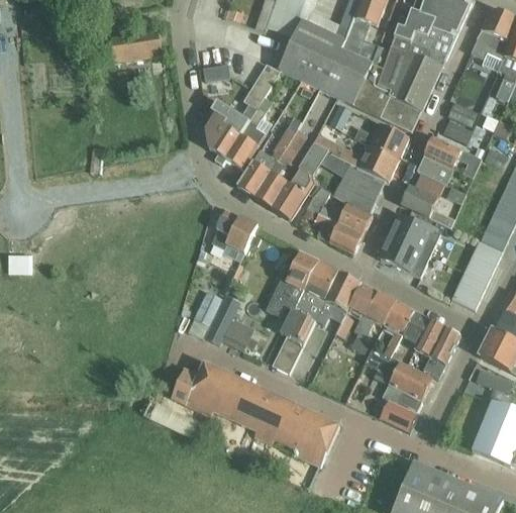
[(265,0),(254,29),(263,32),(274,0),(265,0)]
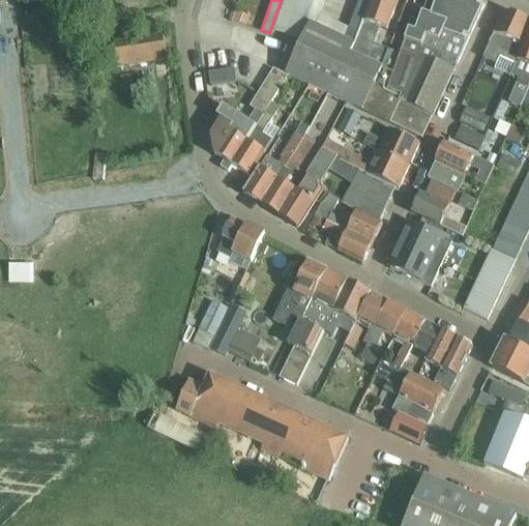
[(370,0),(353,44),(350,52),(378,66),(386,47),(373,41),(378,27),(385,29),(395,0),(370,0)]
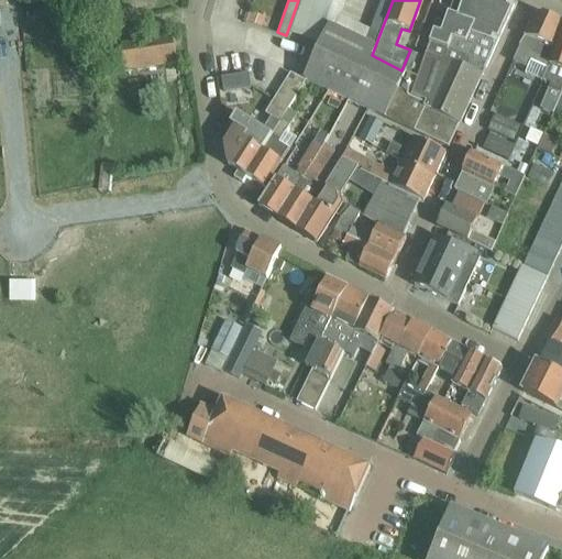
[(433,29),(426,52),(450,63),(451,62),(481,73),(513,2),(506,0),(451,0),(448,11),(447,11),(440,31),(433,29)]
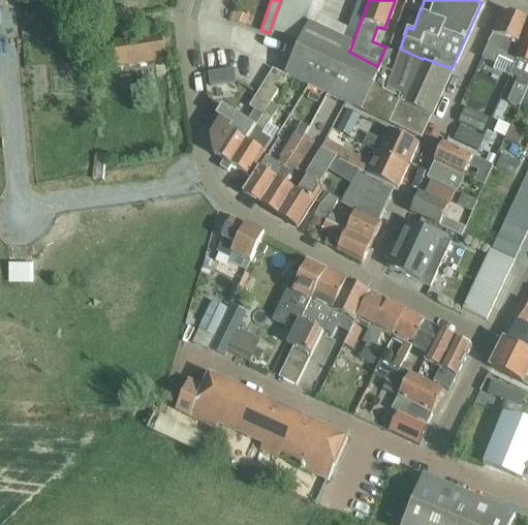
[(236,5),(233,14),(246,20),(249,10),(236,5)]
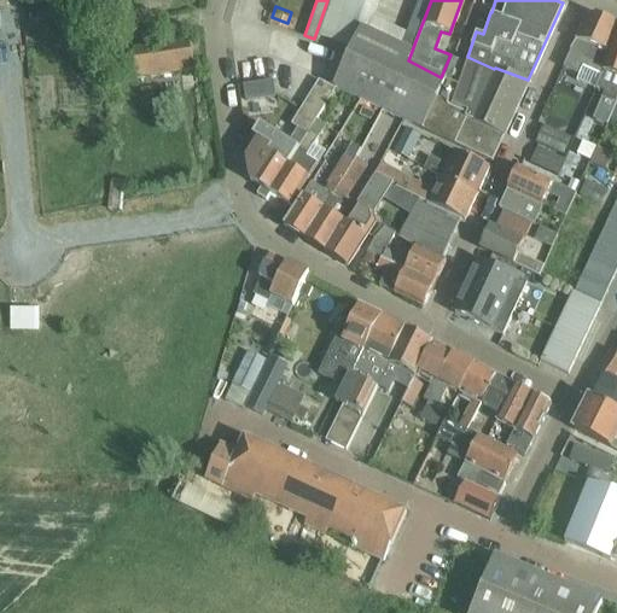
[(594,86),(616,33),(616,22),(587,12),(563,65),(577,71),(575,77),(594,86)]
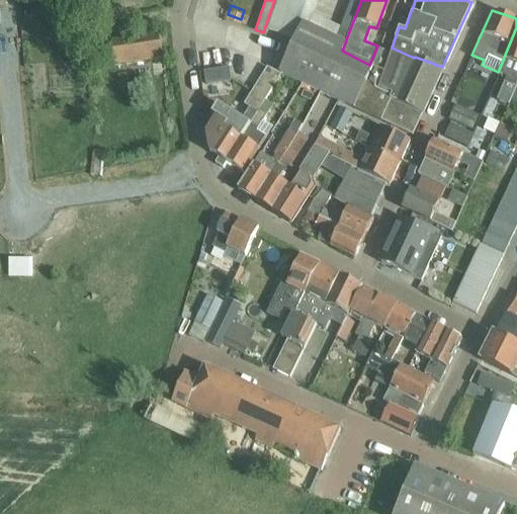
[(302,21),(278,70),(354,105),(366,80),(378,86),(392,92),(390,97),(421,112),(442,67),(415,57),(414,58),(392,48),(390,51),(378,48),(379,47),(377,46),(369,65),(342,51),(345,43),(335,36),(308,23),(302,21)]
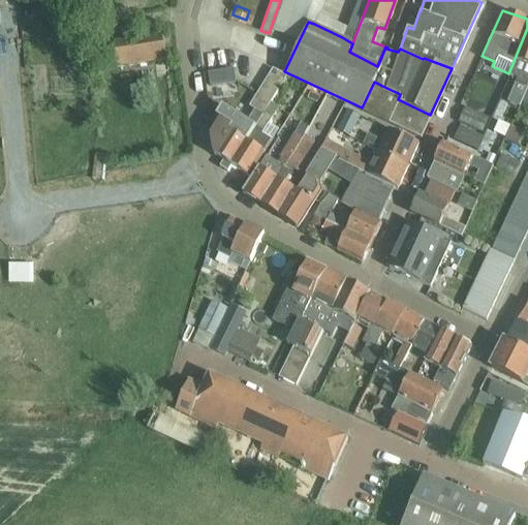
[(517,103),(527,79),(527,28),(508,73),(517,75),(507,99),(517,103)]
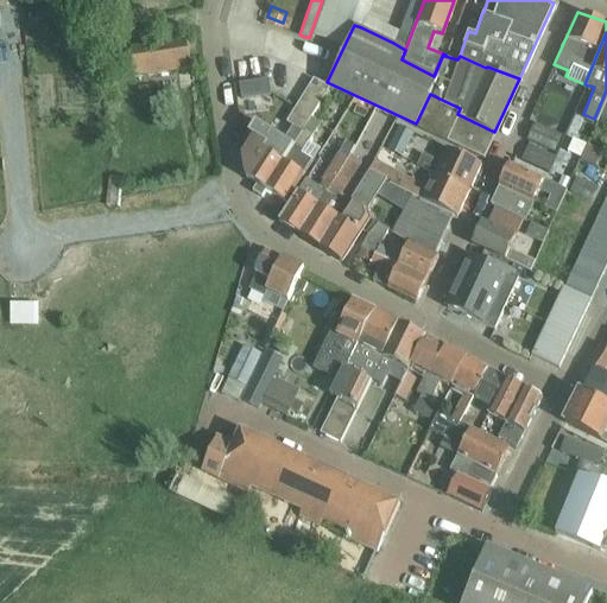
[(128,45),(133,75),(190,67),(185,37),(128,45)]
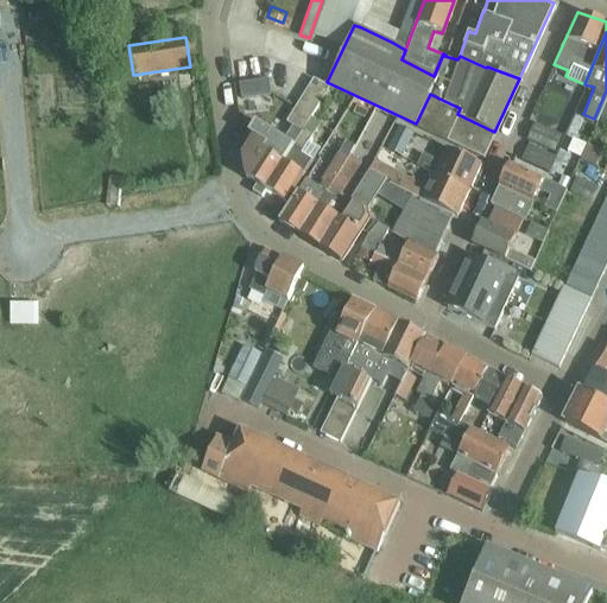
[(291,49),(289,58),(310,63),(313,54),(291,49)]
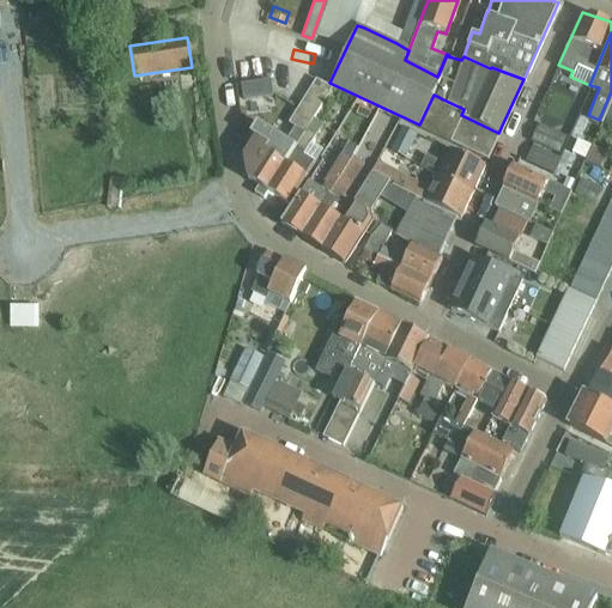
[(249,93),(279,86),(276,70),(246,78),(249,93)]
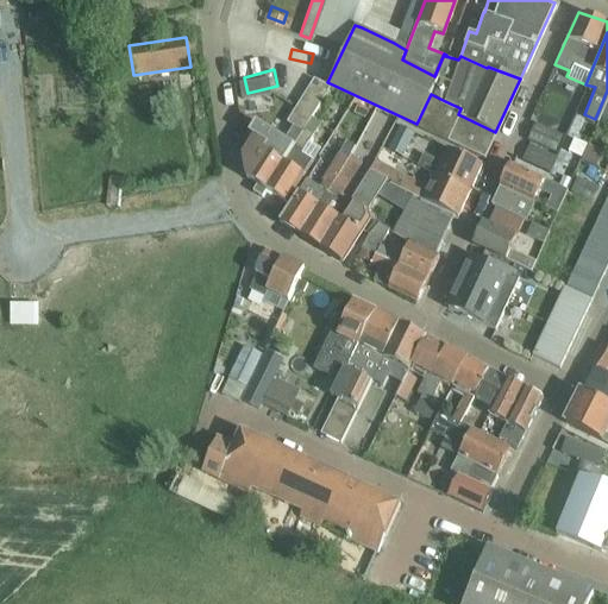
[(261,195),(265,188),(326,86),(327,83),(313,76),(286,120),(292,124),(284,137),(256,119),(248,131),(255,134),(242,153),(244,175),(256,182),(251,189),(261,195)]
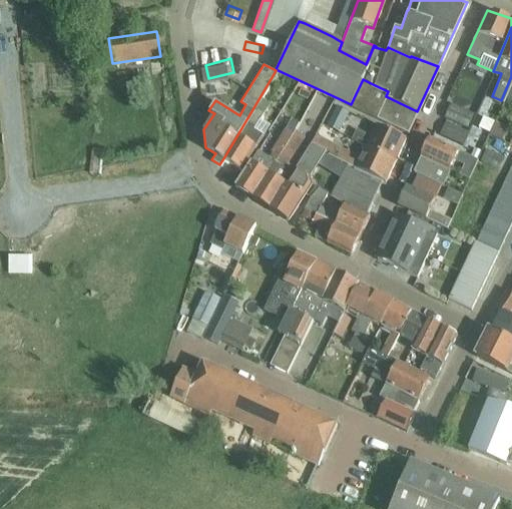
[(275,72),(223,158),(239,168),(256,145),(262,133),(253,127),(263,111),(262,111),(256,106),(263,95),(275,72)]
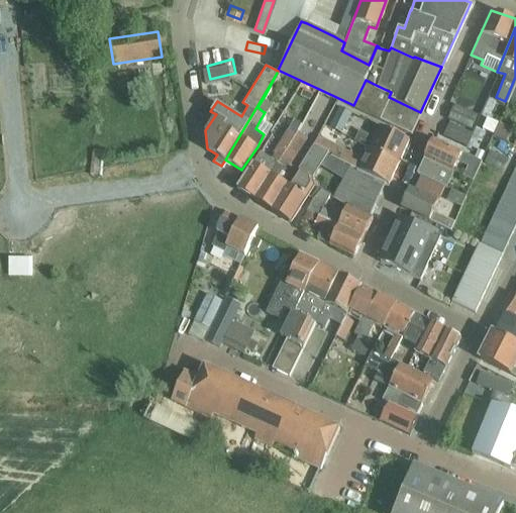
[(515,77),(505,101),(507,102),(509,98),(515,101),(515,77)]
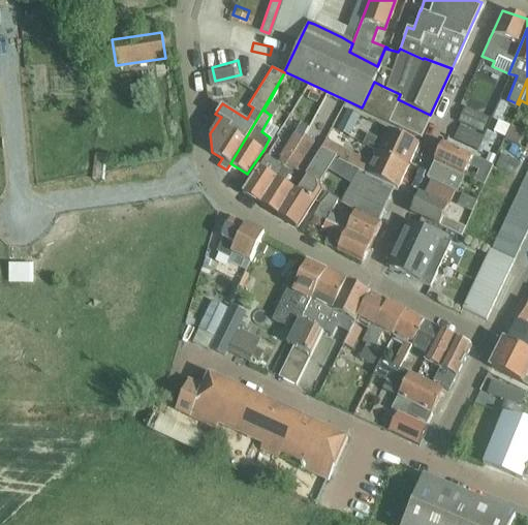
[(374,82),(362,107),(361,109),(420,136),(430,115),(398,99),(400,94),(386,88),(374,82)]
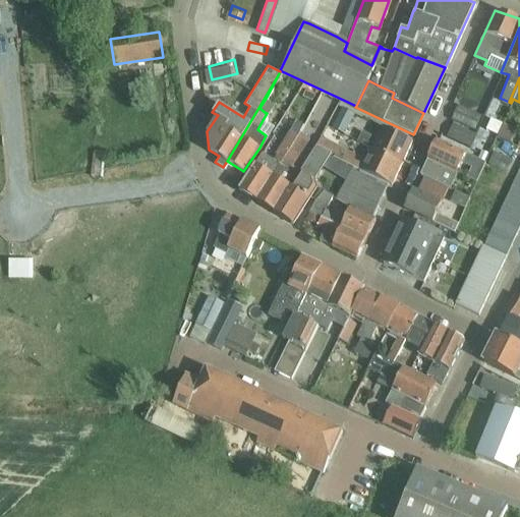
[(267,97),(260,108),(266,113),(274,102),(267,97)]
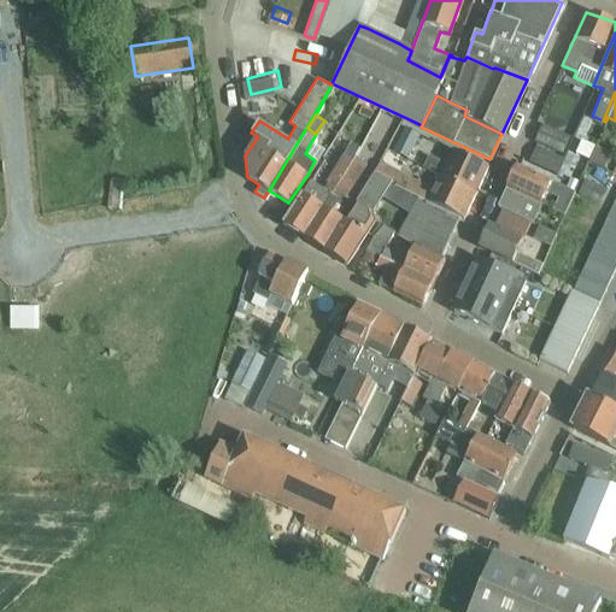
[(569,135),(541,122),(533,141),(561,153),(569,135)]
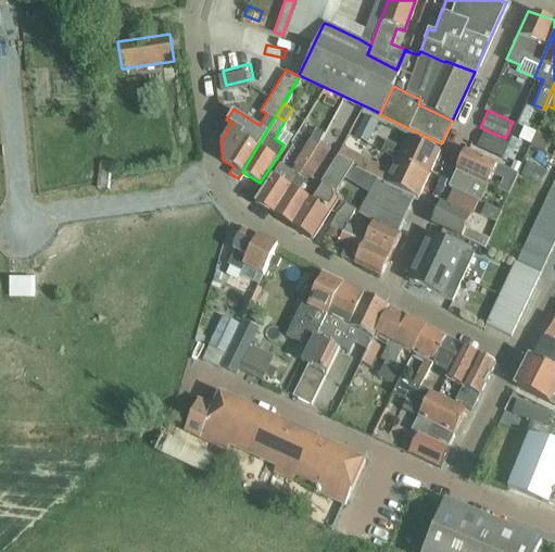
[(354,134),(366,140),(376,120),(364,114),(354,134)]
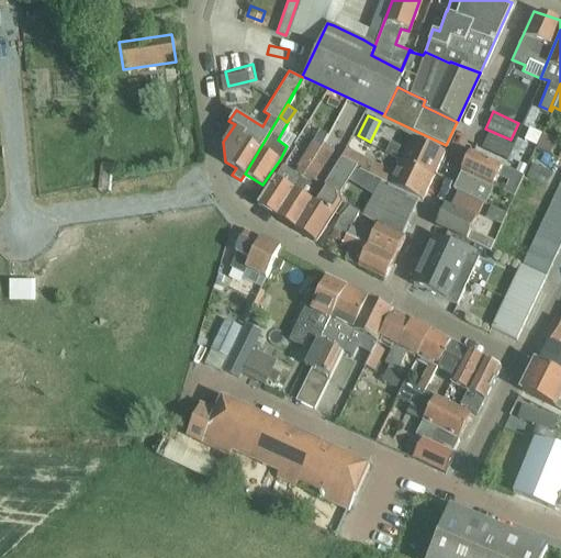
[(540,138),(547,126),(533,120),(527,133),(540,138)]
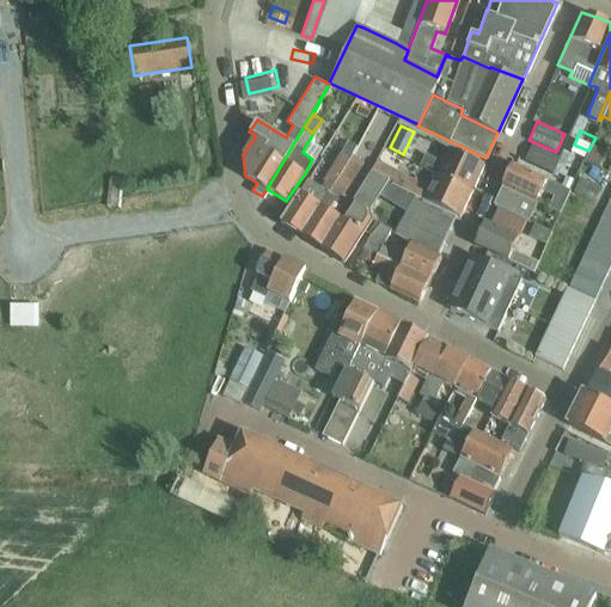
[(597,139),(593,155),(608,158),(610,141),(597,139)]
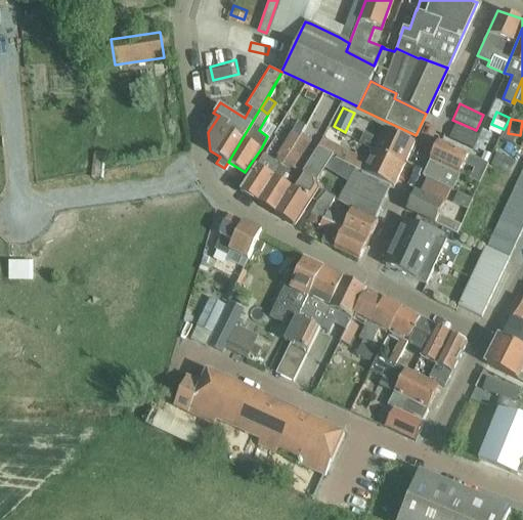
[(274,160),(263,153),(238,189),(258,202),(274,175),(298,135),(305,125),(297,120),(275,154),(277,155),(274,160)]
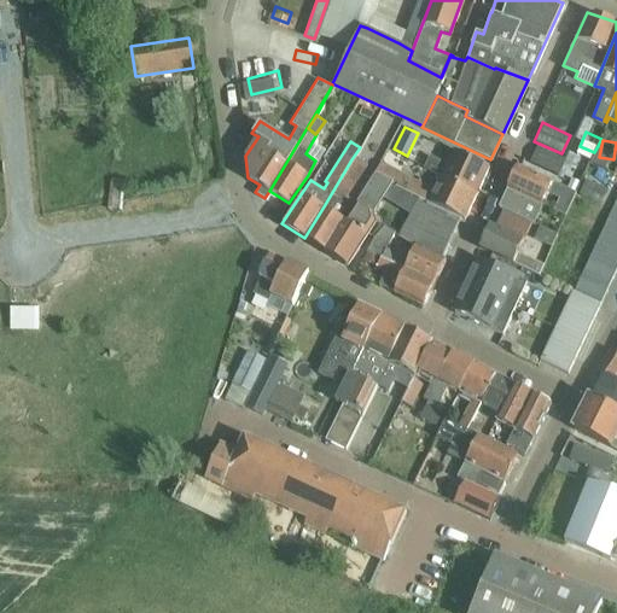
[(529,159),(556,171),(563,157),(536,144),(529,159)]
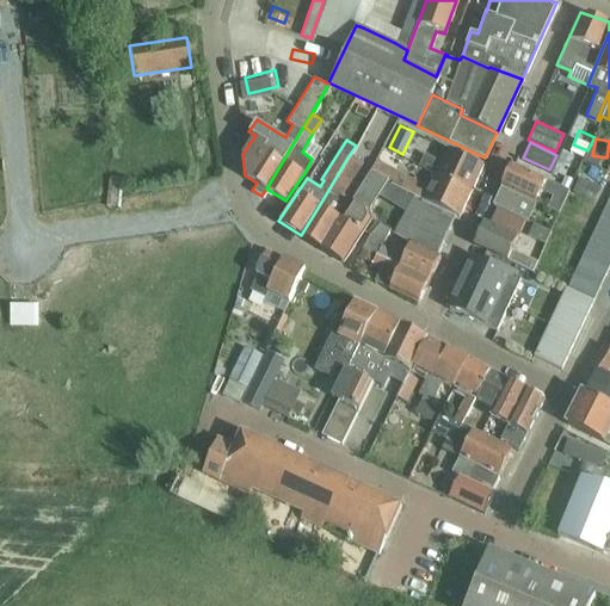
[(436,173),(472,191),(484,165),(448,147),(442,161),(424,152),(418,165),(436,173)]
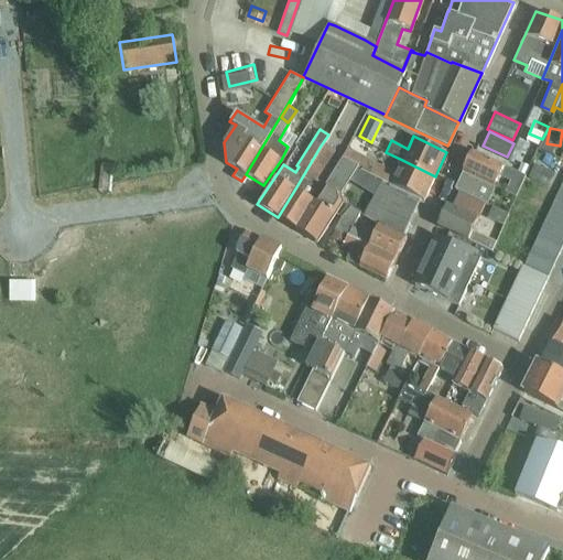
[(321,146),(295,189),(278,217),(296,229),(314,201),(321,190),(311,184),(327,159),(331,152),(321,146)]
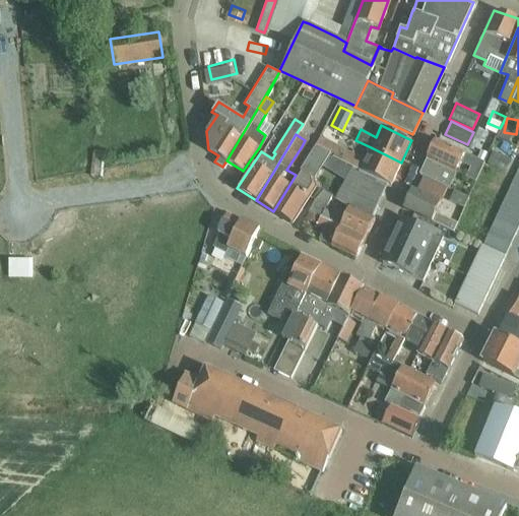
[(332,155),(351,166),(361,170),(387,182),(391,184),(401,163),(371,147),(366,158),(339,144),(320,134),(315,143),(327,149),(333,153),(332,155)]
